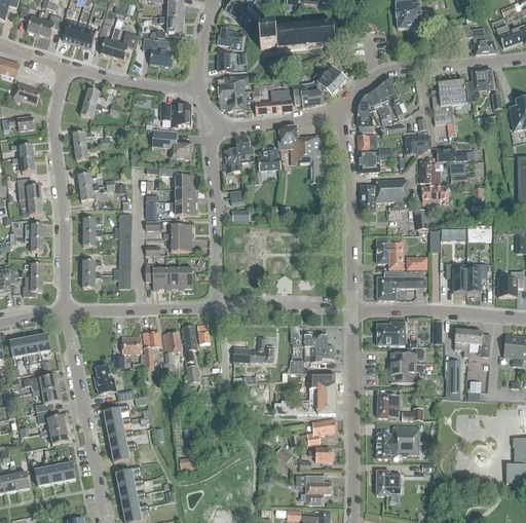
[(0,0),(0,17),(4,20),(8,5),(16,7),(17,0),(0,0)]
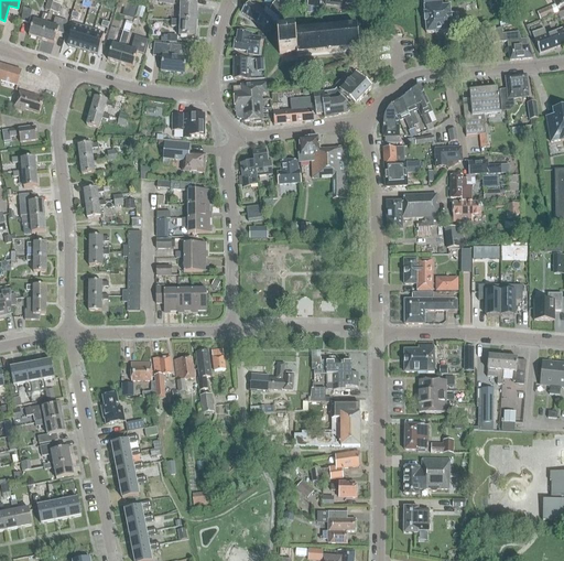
[(49,8),(57,11),(61,2),(52,0),(49,8)]
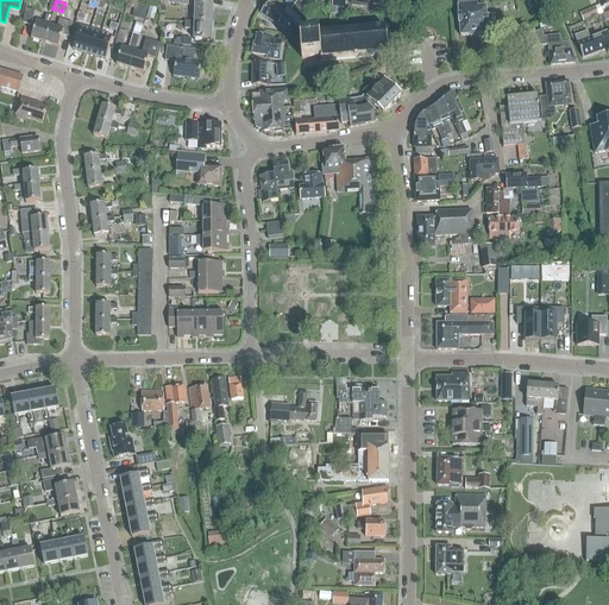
[(308,6),(307,5),(311,0),(296,0),(292,6),(302,14),(308,6)]
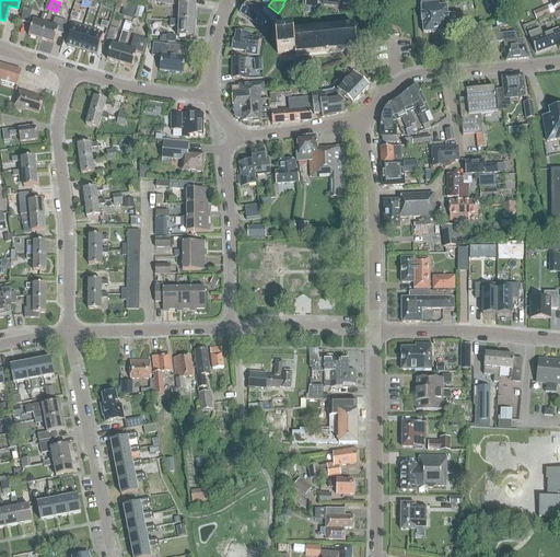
[(447,20),(452,20),(452,12),(447,12),(446,3),(439,4),(438,0),(420,0),(421,3),(420,3),(423,31),(432,30),(432,31),(440,30),(442,32),(445,32),(446,31),(448,31),(447,20)]
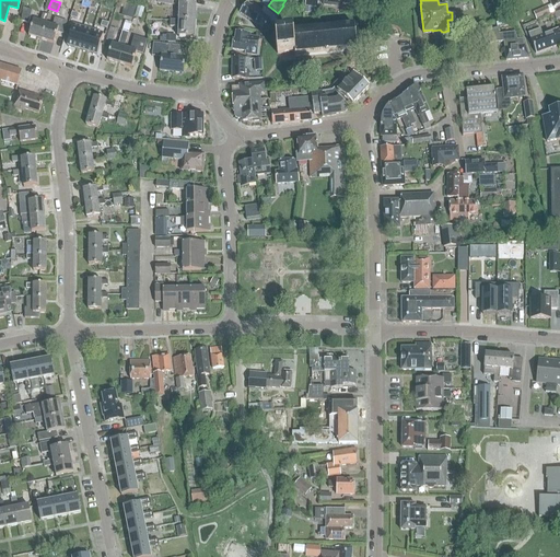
[(550,0),(551,1),(543,6),(533,10),(536,16),(555,9),(552,4),(559,0),(550,0)]
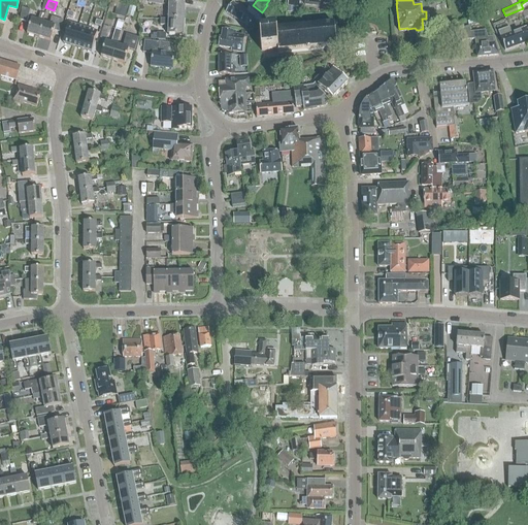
[(125,15),(128,4),(117,1),(113,12),(125,15)]
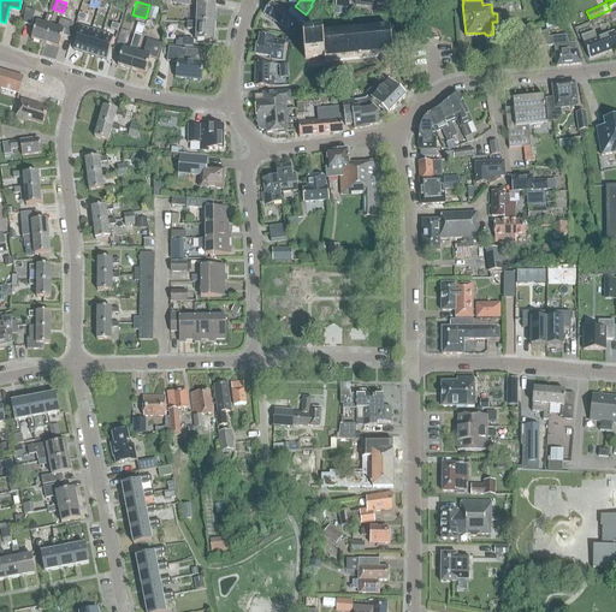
[(196,1),(196,19),(214,21),(214,3),(196,1)]
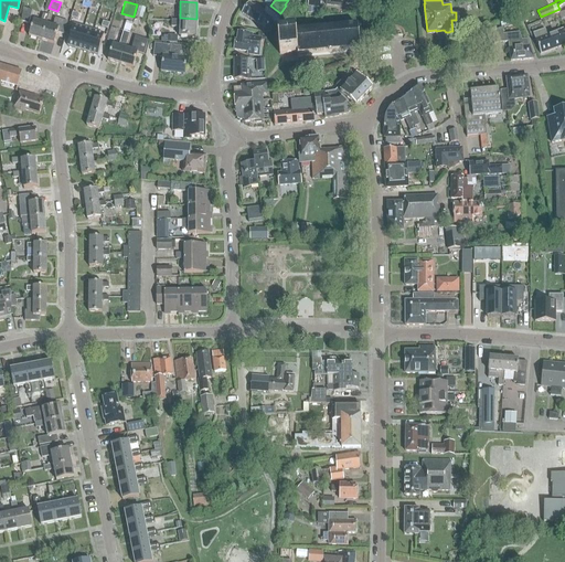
[(279,14),(275,11),(266,6),(264,8),(255,2),(254,4),(248,1),(242,11),(265,27),(270,18),(275,20),(279,14)]
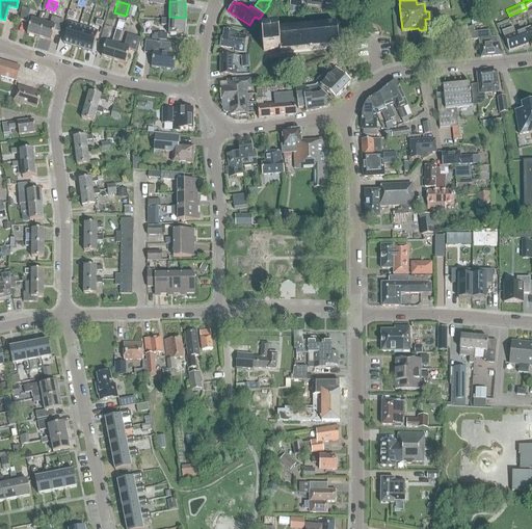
[(134,15),(136,5),(130,3),(127,12),(134,15)]
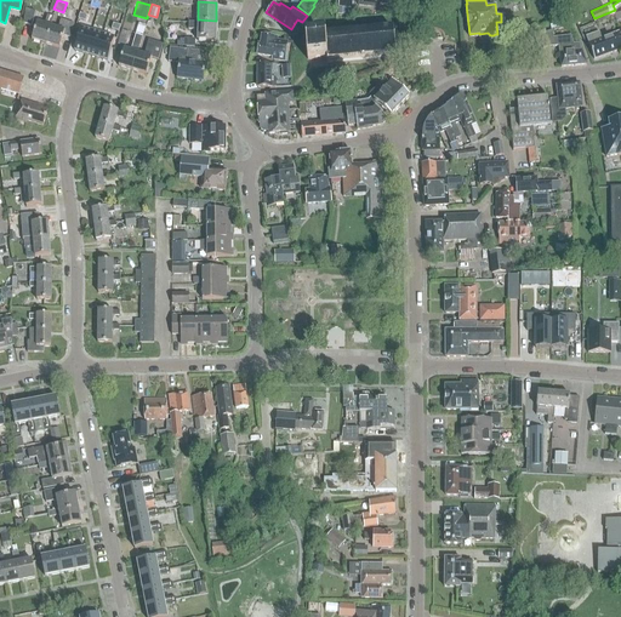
[(36,9),(24,6),(22,20),(32,23),(36,9)]
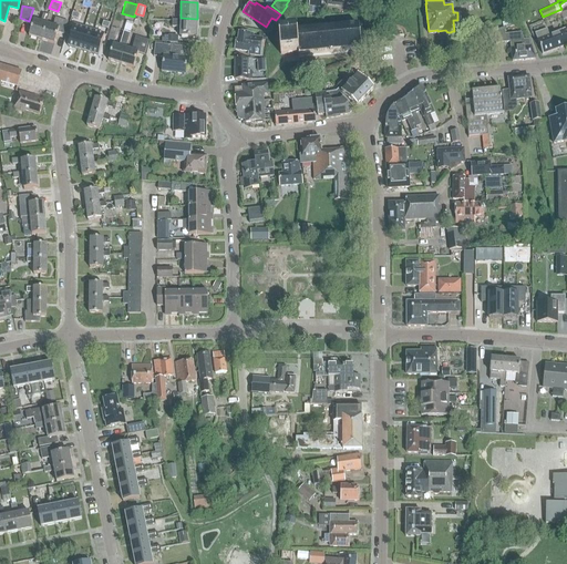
[(28,33),(41,37),(45,21),(48,13),(42,11),(40,20),(33,18),(28,33)]
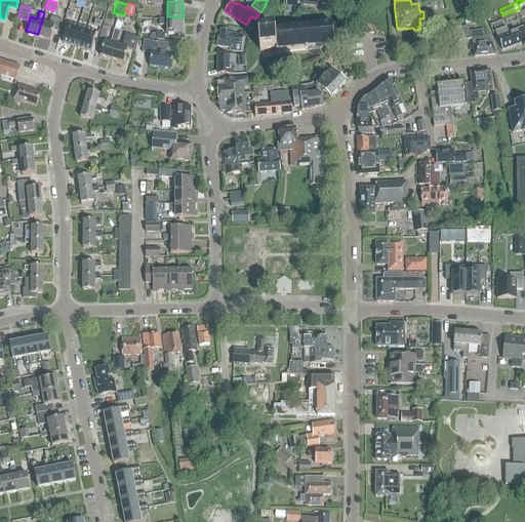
[(463,15),(466,24),(474,21),(473,13),(463,15)]
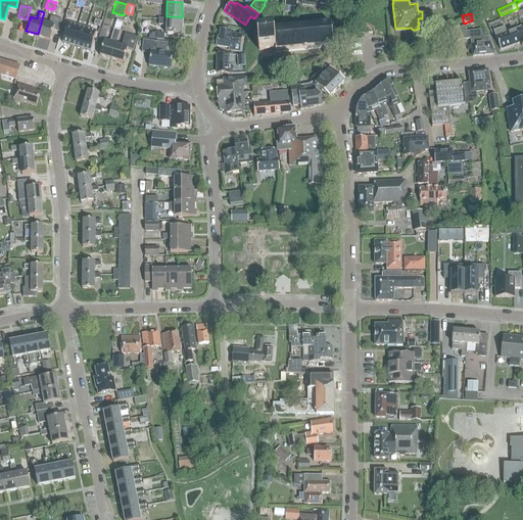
[(48,21),(42,19),(38,34),(49,38),(52,27),(57,29),(60,17),(50,14),(48,21)]
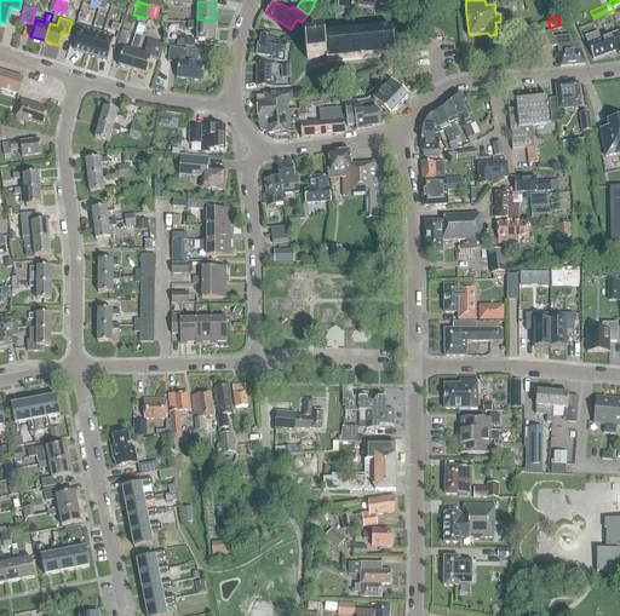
[(216,21),(197,19),(188,19),(188,26),(196,27),(196,38),(214,38),(216,21)]
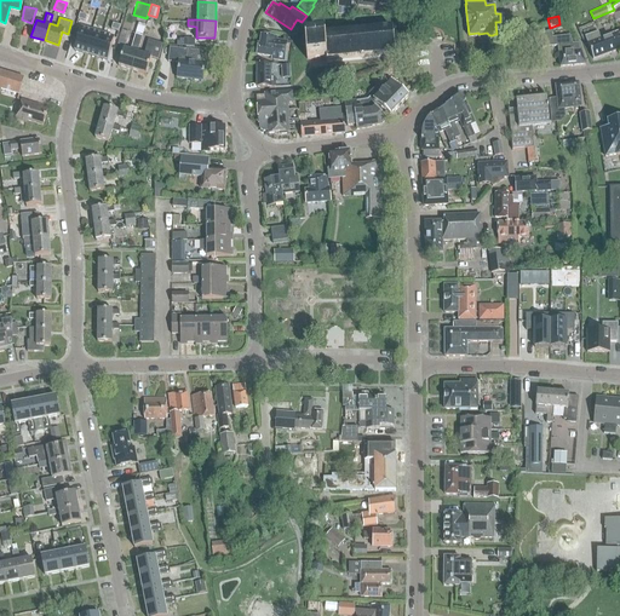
[(80,24),(73,47),(84,51),(91,28),(80,24)]
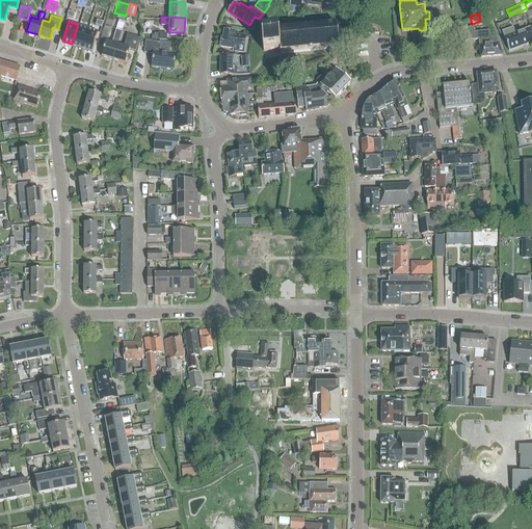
[(280,49),(339,44),(337,21),(277,27),(277,29),(261,31),(263,49),(280,48),(280,49)]
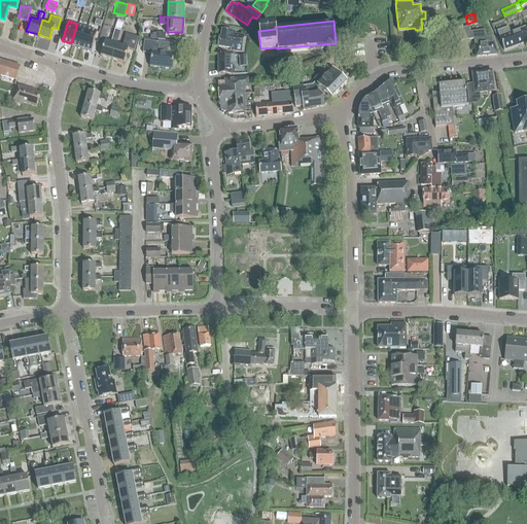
[(109,25),(103,23),(99,35),(105,37),(109,25)]
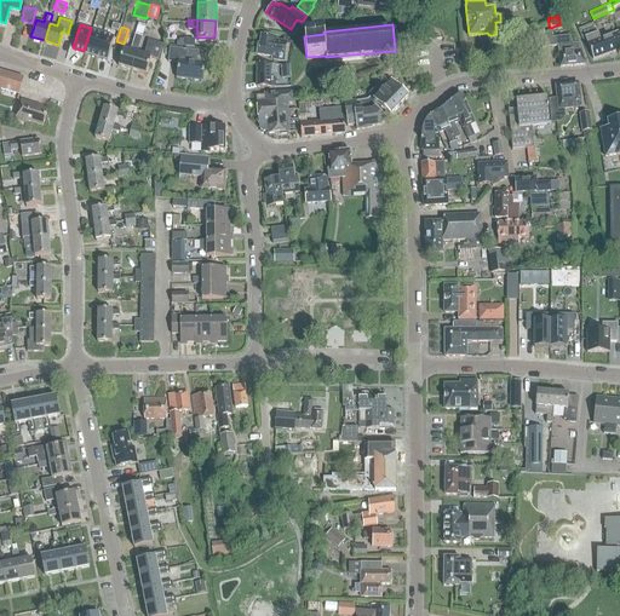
[(102,32),(91,28),(84,51),(95,53),(102,32)]
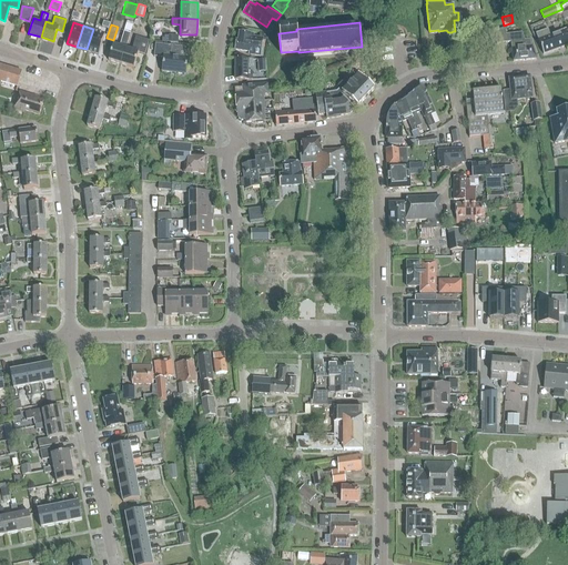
[(524,39),(521,30),(506,32),(506,26),(495,28),(497,41),(511,40),(513,59),(536,56),(529,38),(524,39)]
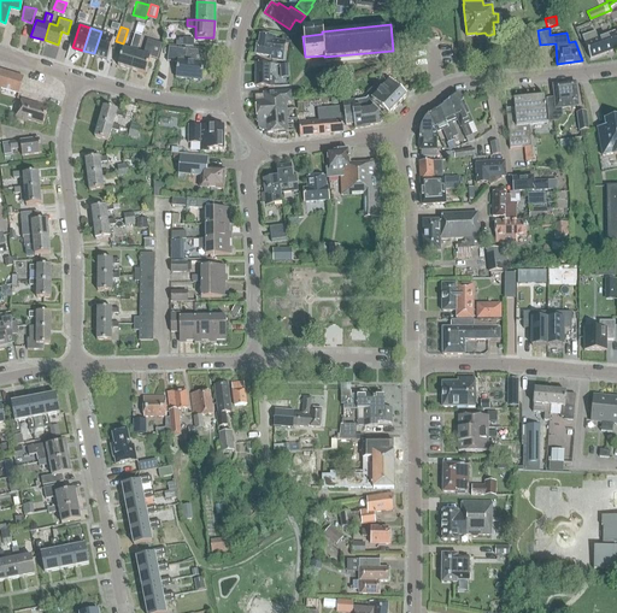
[(591,56),(616,46),(616,28),(597,35),(594,28),(582,33),(585,40),(591,56)]
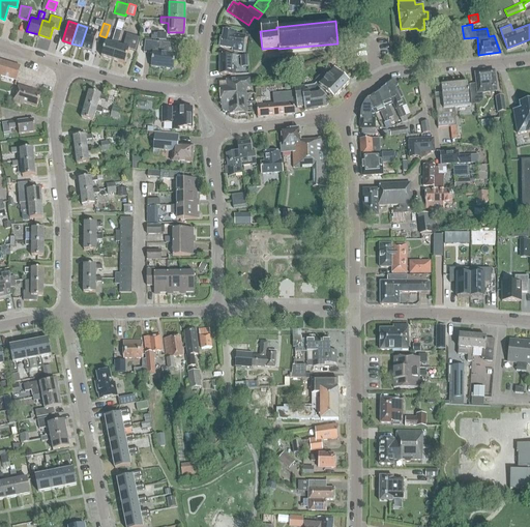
[(87,27),(81,46),(90,49),(96,30),(87,27)]
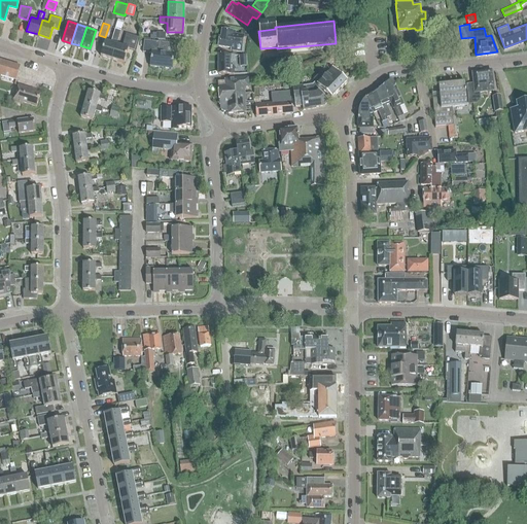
[(100,54),(111,57),(116,42),(120,29),(114,27),(110,40),(104,39),(100,54)]
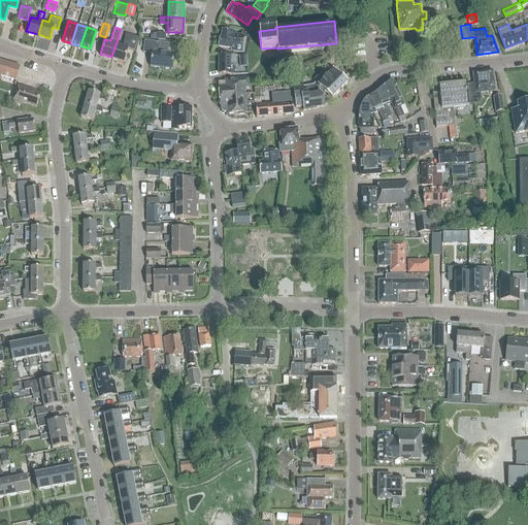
[(236,33),(236,30),(222,28),(221,35),(220,35),(219,44),(231,46),(231,48),(241,50),(243,34),(236,33)]
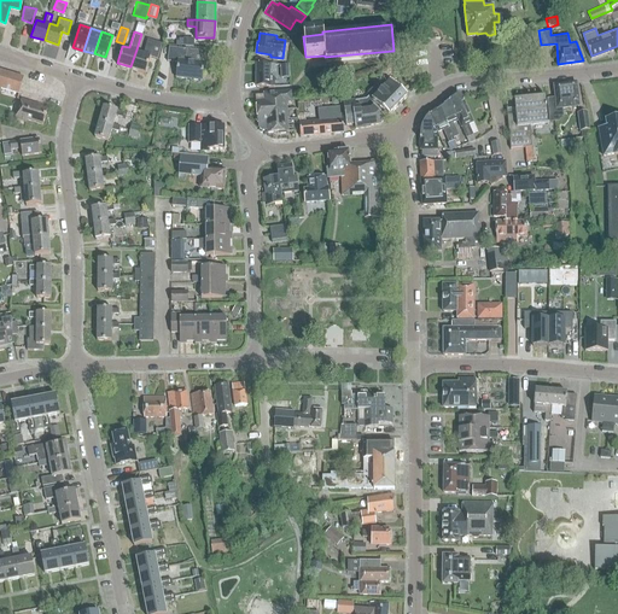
[(143,52),(136,50),(130,66),(145,71),(150,53),(157,56),(162,41),(147,36),(143,52)]
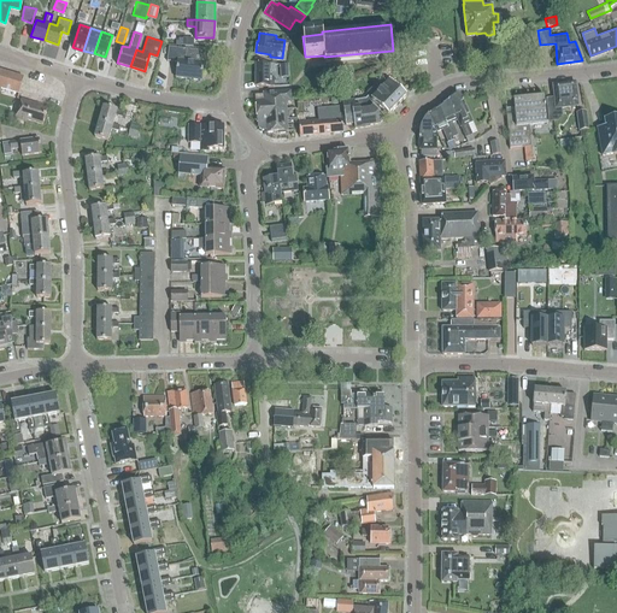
[(199,59),(201,48),(169,45),(166,58),(177,59),(175,75),(201,77),(203,60),(199,59)]
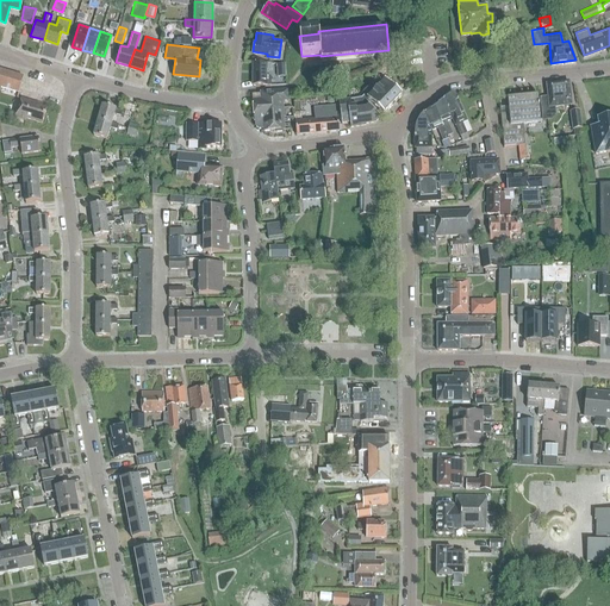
[(253,82),(266,83),(269,83),(271,73),(266,73),(266,67),(271,67),(272,61),(253,61),(253,82)]
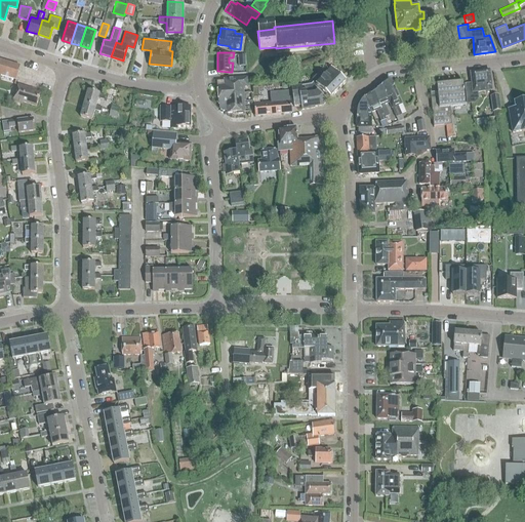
[(15,77),(19,64),(0,57),(0,74),(0,73),(15,77)]
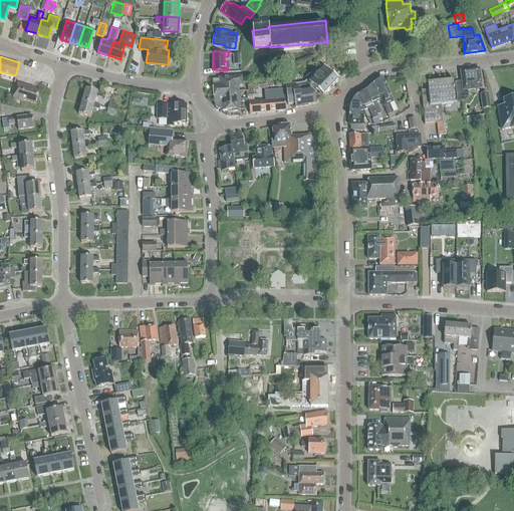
[(305,76),(307,78),(323,93),(338,78),(324,65),(320,68),(316,64),(305,76)]
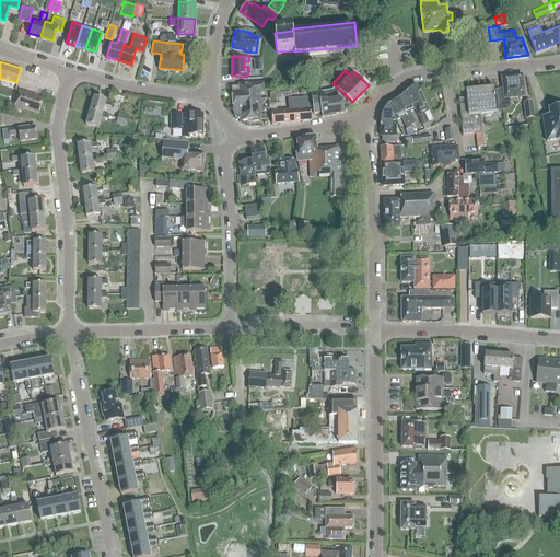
[(502,74),(503,90),(504,96),(510,95),(524,94),(522,72),(502,74)]
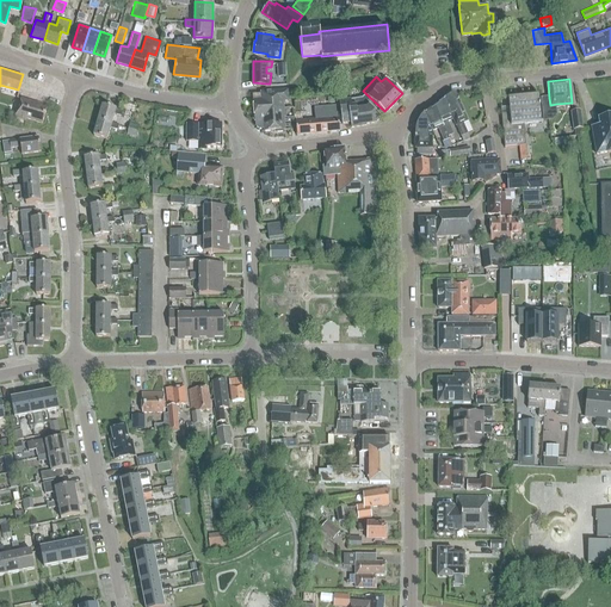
[(270,107),(284,106),(283,98),(289,98),(288,87),(260,90),(260,92),(253,92),(253,98),(254,116),(271,115),(270,107)]
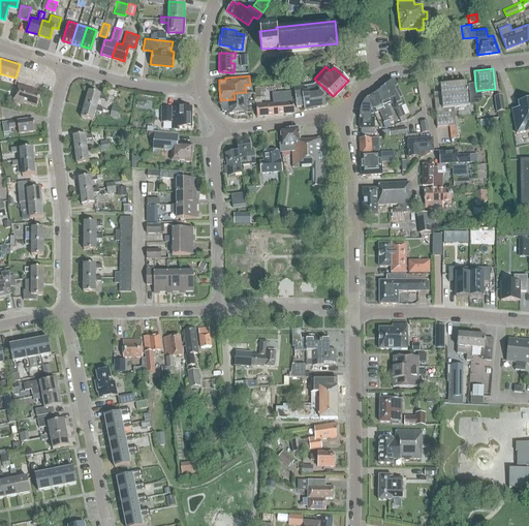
[(384,84),(392,101),(395,107),(401,120),(406,118),(404,114),(401,104),(404,102),(397,86),(395,81),(394,80),(393,79),(392,79),(391,79),(391,80),(384,84)]
